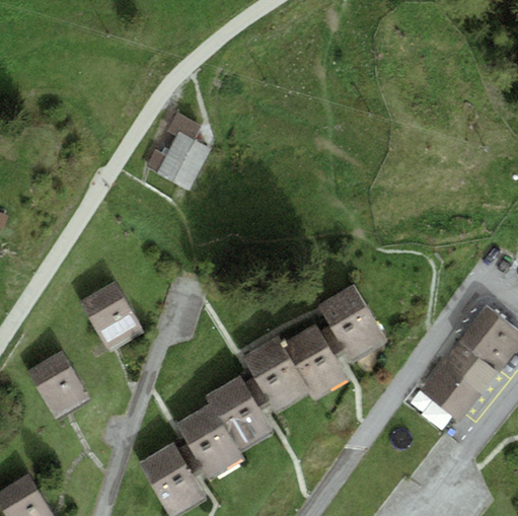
[(174,136),(164,155),(153,150),(145,167),(189,189),(210,145),(195,138),(201,124),(175,113),(166,132),(174,136)]
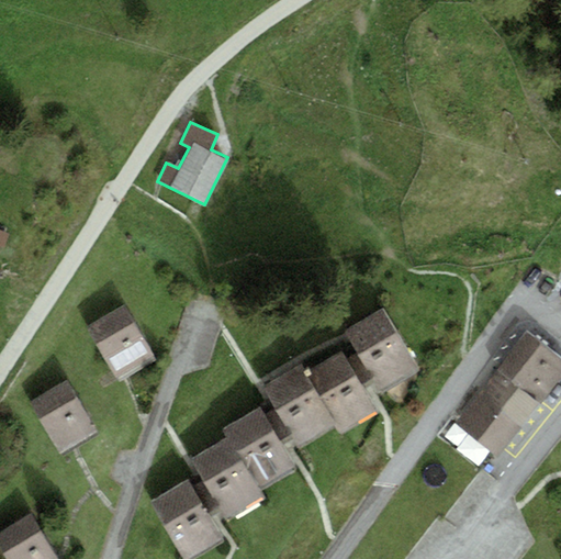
[(0,249),(7,252),(10,236),(0,234),(0,249)]
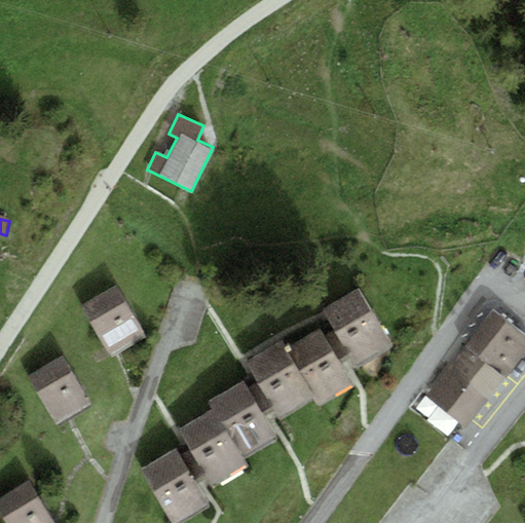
[(115,286),(80,307),(110,356),(145,335),(115,286)]
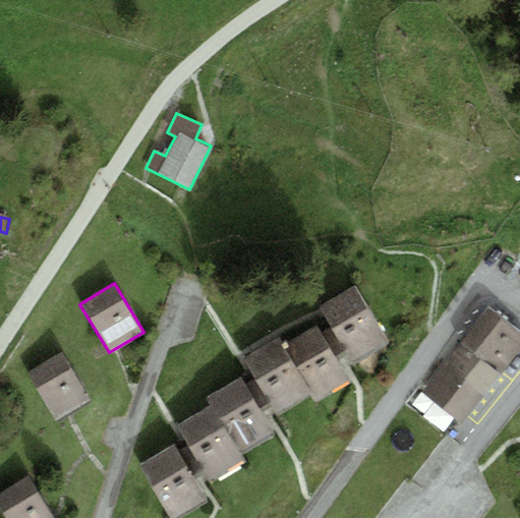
[(354,283),(318,305),(329,325),(343,348),(351,361),(387,339),(354,283)]
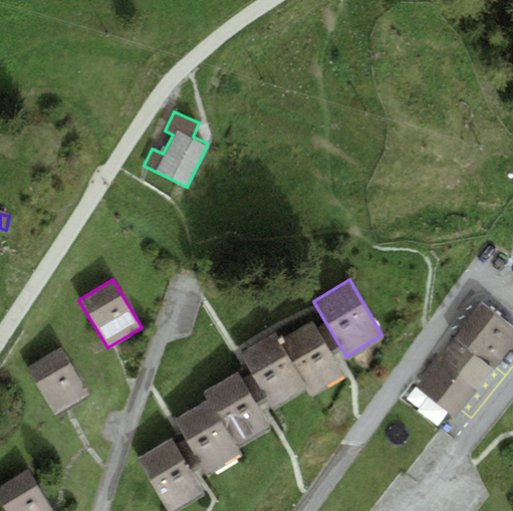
[(512,342),(512,326),(480,301),(416,390),(453,417),(491,365),(494,368),(512,342)]
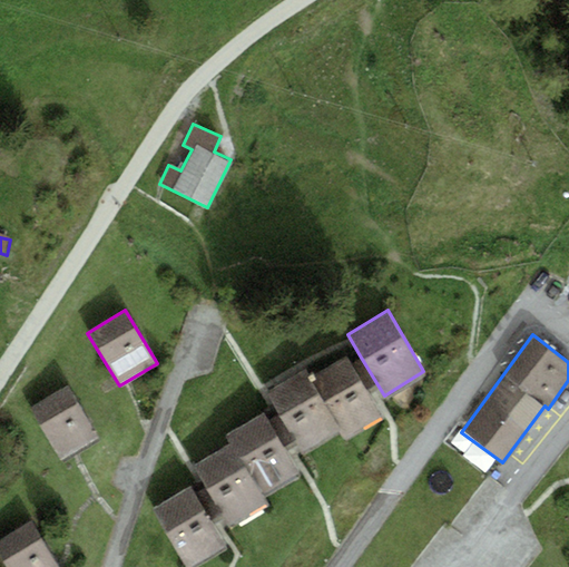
[(351,361),(346,354),(311,375),(341,429),(345,436),(381,412),(366,387),(375,381),(360,355),(351,361)]
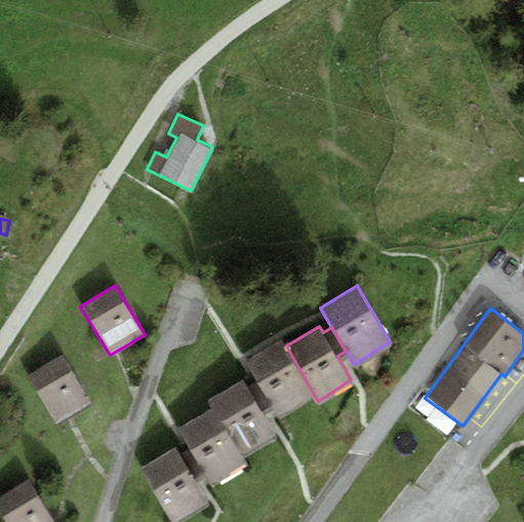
[(280,338),(244,360),(257,382),(271,403),(277,415),(314,395),(286,346),(280,338)]
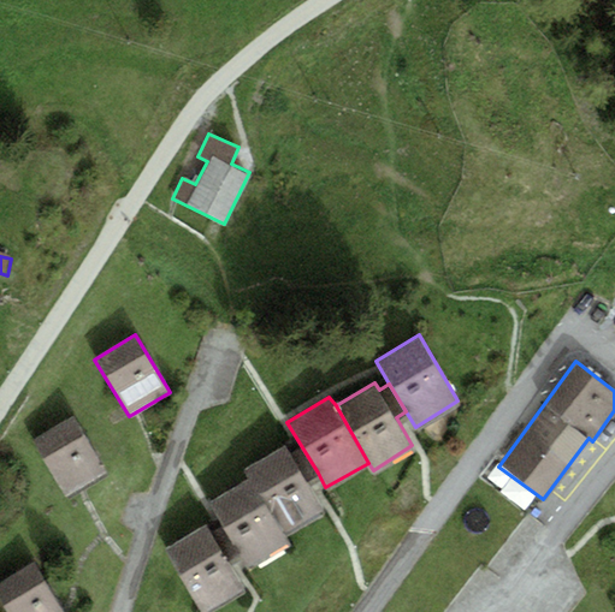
[(74,415),(31,443),(65,497),(106,473),(74,415)]
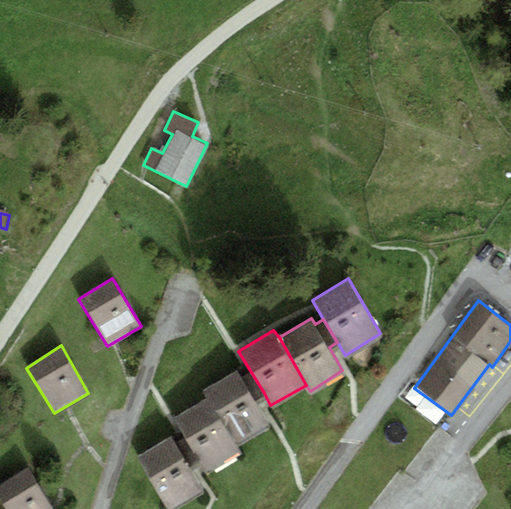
[(243,377),(239,369),(201,390),(206,397),(235,442),(270,425),(255,398),(264,393),(251,372),(243,377)]
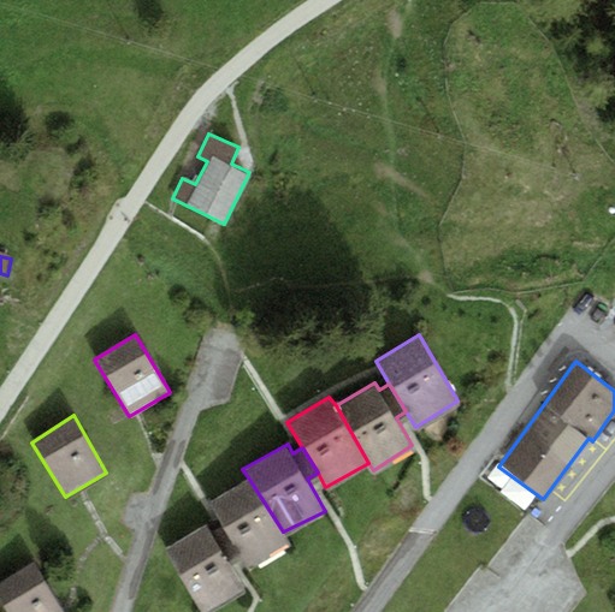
[(248,477),(206,503),(219,523),(234,548),(247,570),(290,542),(283,532),(248,477)]
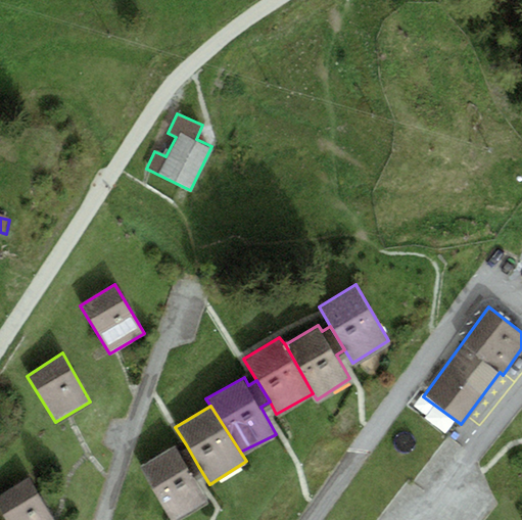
[(175,443),(139,464),(171,519),(207,498),(191,470),(198,466),(186,444),(179,448),(175,443)]
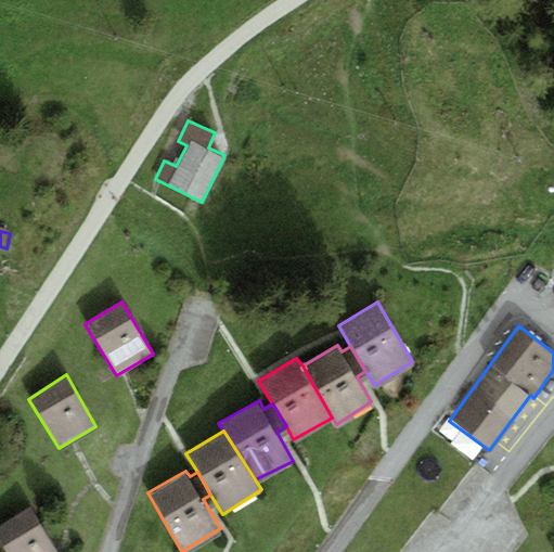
[(56,551),(29,506),(0,523),(0,542),(5,551),(56,551)]
